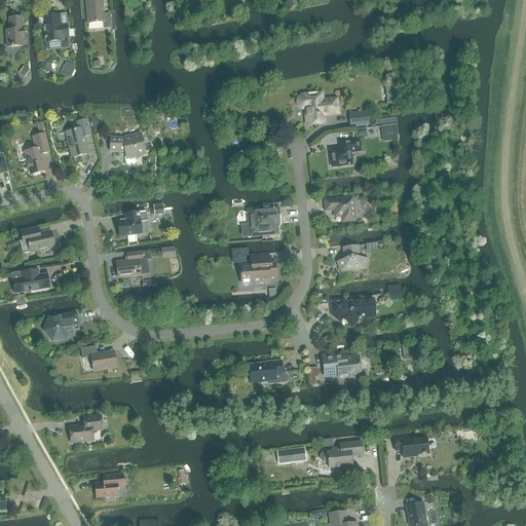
[(103,15),(101,0),(85,0),(88,24),(103,23),(104,29),(111,28),(110,14),(103,15)]
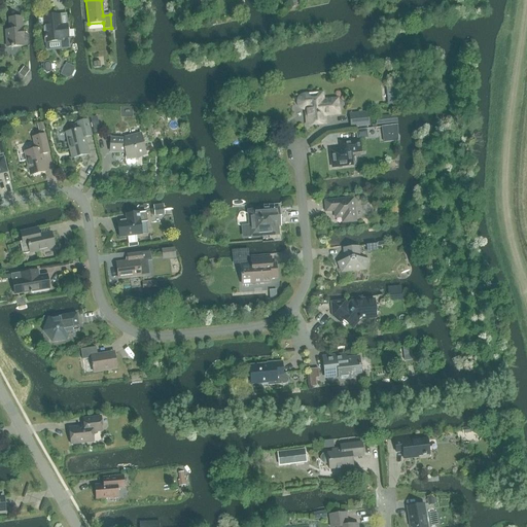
[(61,29),(60,15),(43,18),(45,43),(61,41),(62,43),(63,45),(64,45),(66,45),(67,44),(68,42),(67,28),(61,29)]
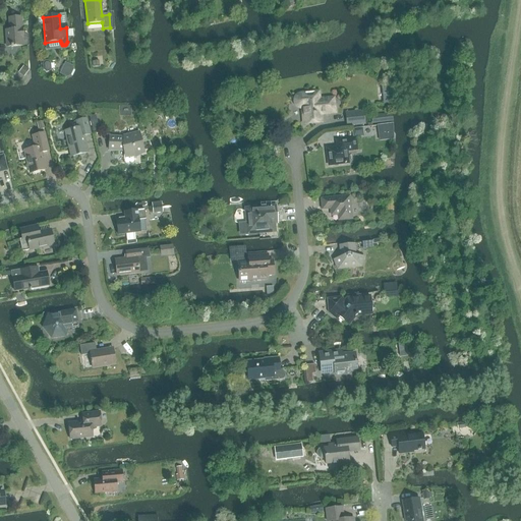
[(7,47),(23,46),(21,17),(9,18),(9,31),(5,31),(7,47)]
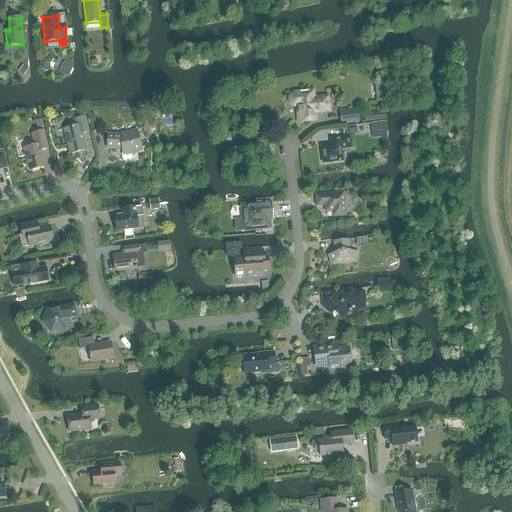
[(44,60),(42,63),(43,69),(45,71),(48,70),(50,68),(50,62),(47,60),(44,60)]
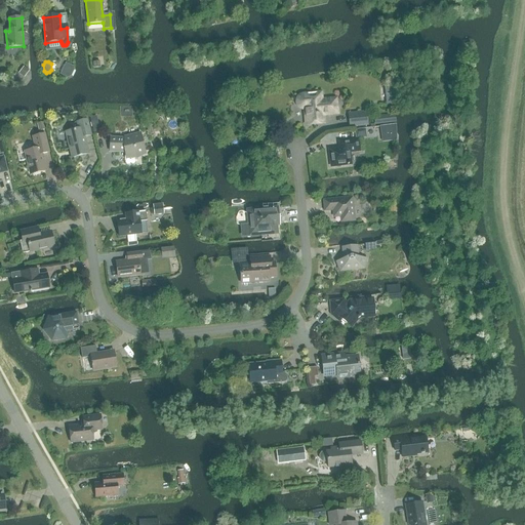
[(66,64),(61,74),(69,78),(72,76),(74,71),(74,67),(66,64)]
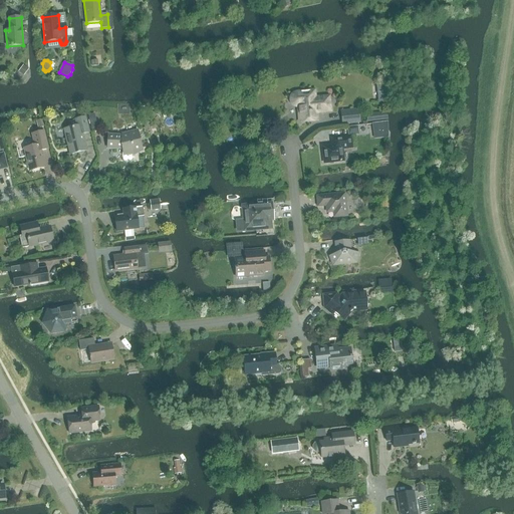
[(23,65),(19,72),(24,75),(28,69),(23,65)]
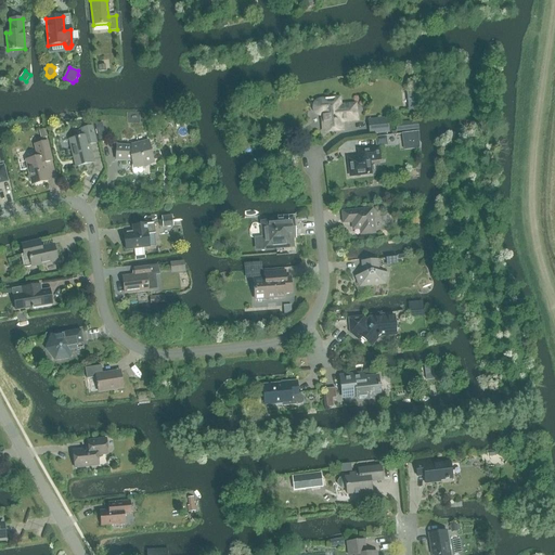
[(356,105),(343,106),(341,97),(318,99),(315,100),(314,102),(312,104),(312,106),(312,108),(312,112),(314,114),(317,116),(319,117),(322,117),(324,132),(341,131),(341,120),(346,120),(346,121),(357,120),(356,105)]
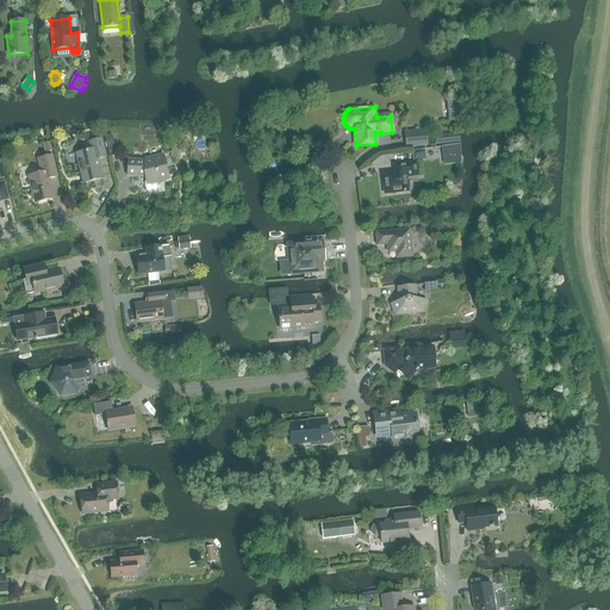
[(409,131),(405,132),(405,135),(406,147),(427,144),(425,130),(409,131)]
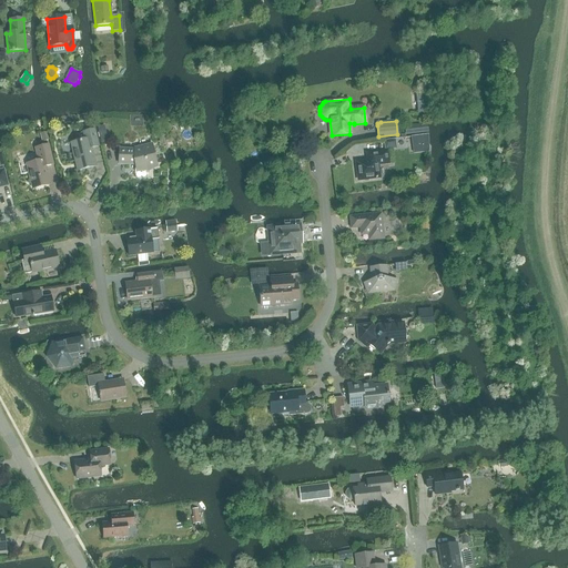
[(104,125),(98,128),(101,143),(108,141),(104,125)]
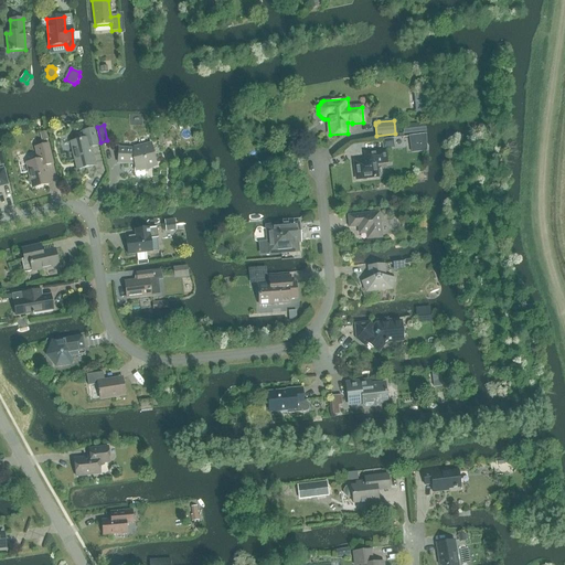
[(78,140),(70,142),(77,170),(96,166),(92,147),(97,146),(94,129),(87,131),(77,134),(78,140)]
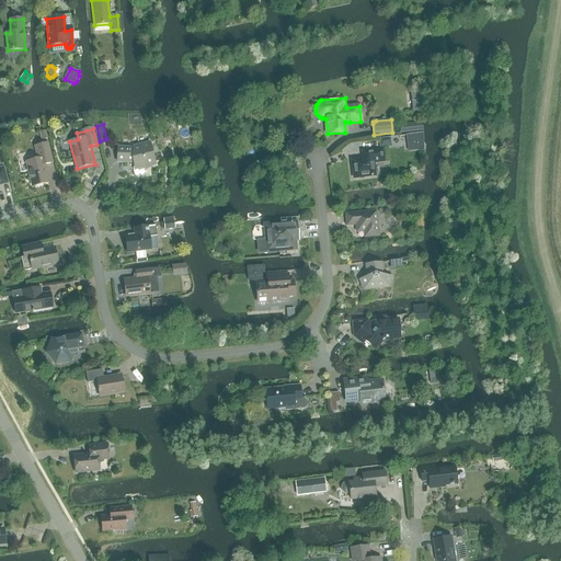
[(390,139),(379,140),(380,148),(391,147),(390,139)]
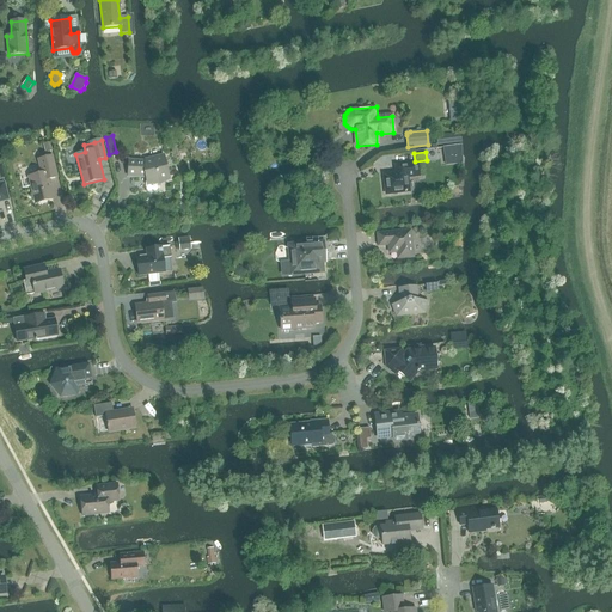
[(169,179),(164,155),(145,160),(145,161),(129,160),(128,177),(140,177),(145,177),(146,179),(145,188),(158,189),(157,185),(169,179)]
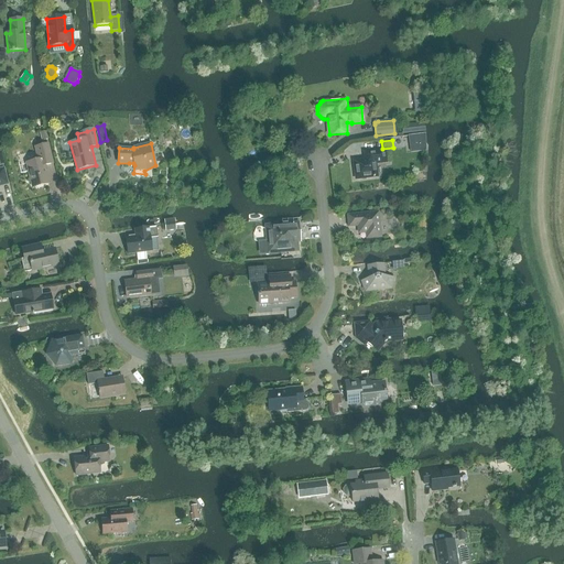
[(38,188),(39,186),(50,184),(45,165),(53,164),(47,144),(35,148),(39,160),(26,163),(30,177),(26,182),(32,185),(32,188),(35,187),(38,188)]
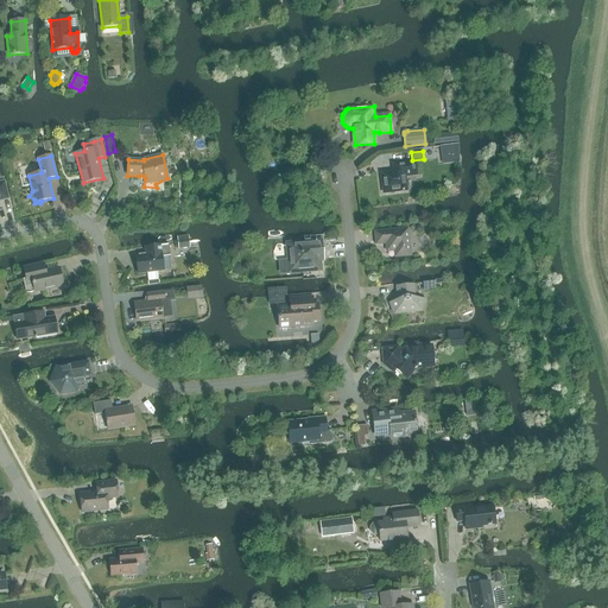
[(384,194),(406,190),(405,177),(417,176),(415,162),(392,165),(393,172),(381,173),(384,194)]
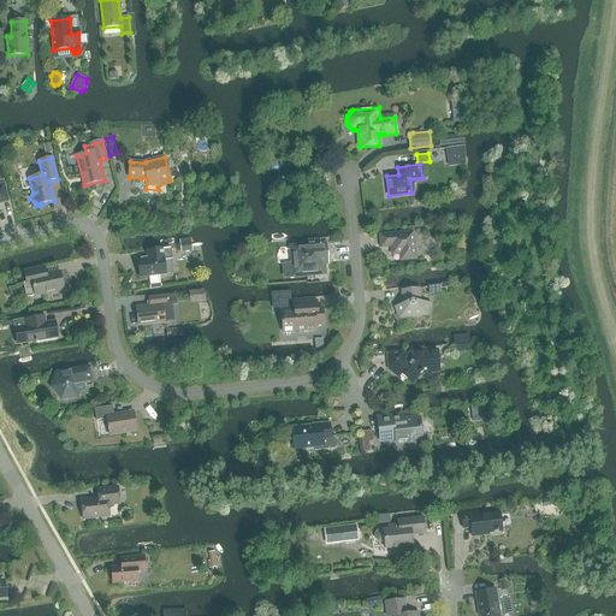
[(415,259),(413,232),(379,235),(380,248),(381,248),(381,247),(391,247),(392,255),(400,254),(401,260),(415,259)]
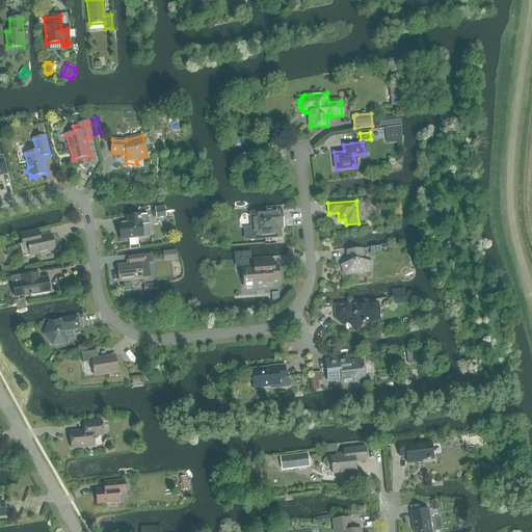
[(253,228),(243,228),(243,239),(281,236),(280,221),(283,220),(283,211),(251,213),(253,228)]
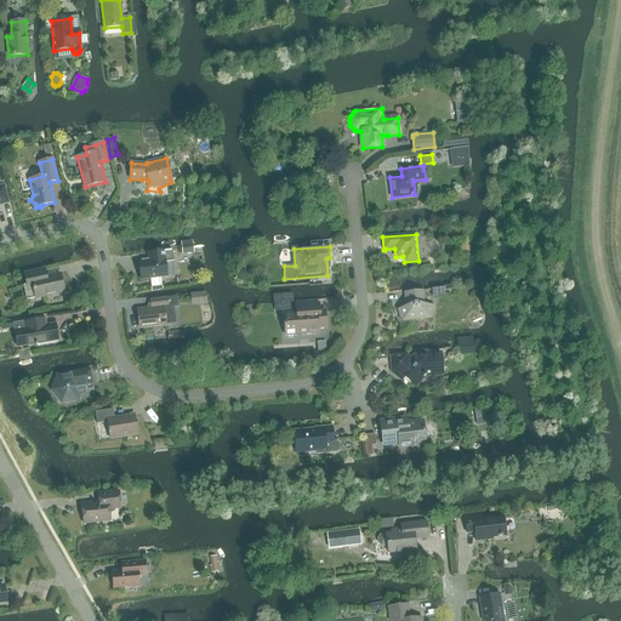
[(149,261),(138,262),(141,280),(149,279),(151,290),(161,288),(160,278),(167,277),(165,262),(174,262),(172,250),(148,254),(149,261)]
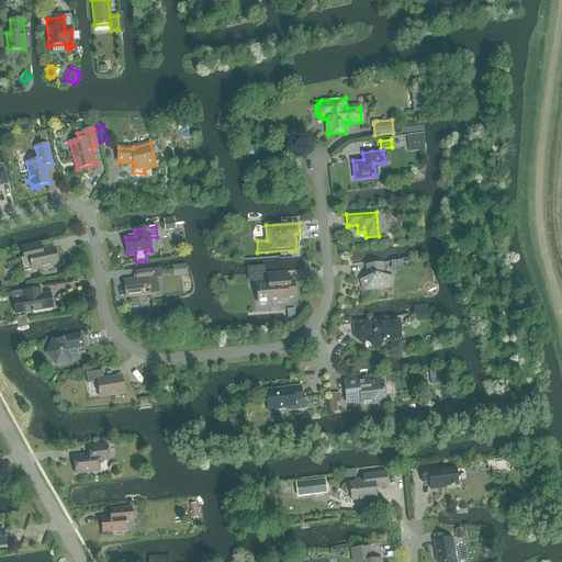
[(21,248),(24,258),(21,259),(24,272),(33,270),(58,265),(55,248),(42,251),(41,244),(21,248)]
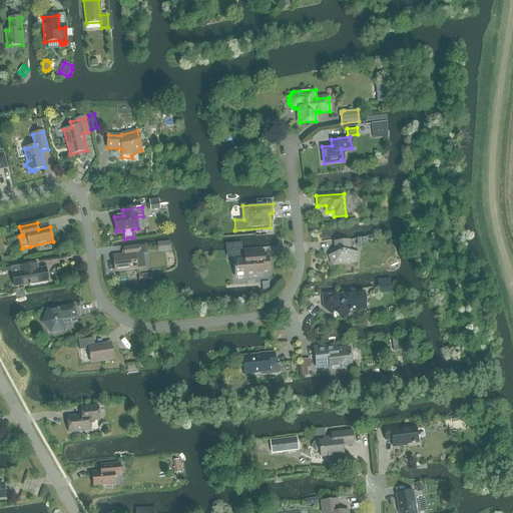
[(332,266),(357,264),(358,252),(351,251),(349,240),(334,241),(335,253),(328,255),(332,266)]
